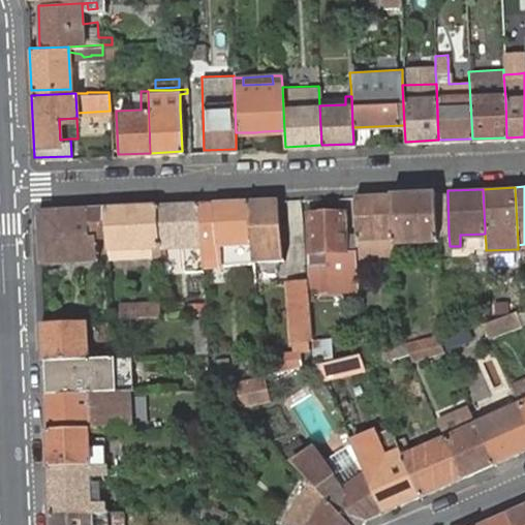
[(448,190),(434,191),(436,234),(449,234),(448,190)]
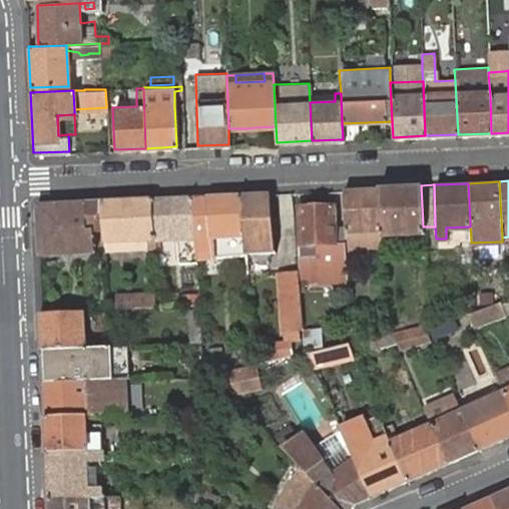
[(421,185),(378,186),(380,228),(380,234),(423,231),(423,226),(421,185)]
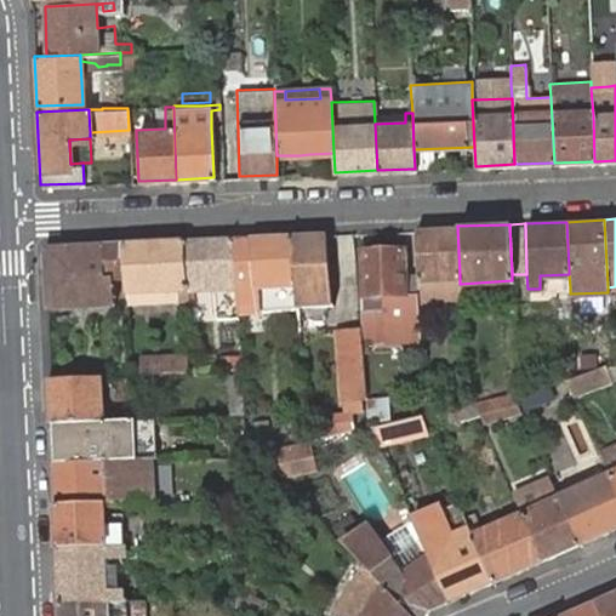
[(457,226),(415,228),(417,277),(418,296),(461,295),(460,284),(460,277),(457,226)]
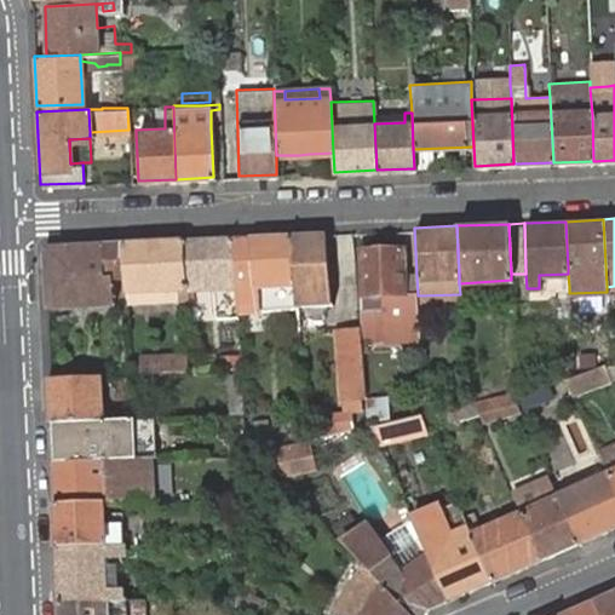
[(325,231),(289,233),(295,303),(331,302),(325,231)]
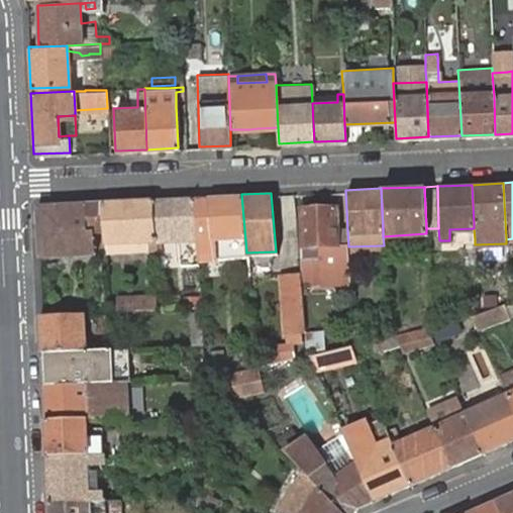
[(197,258),(246,253),(246,252),(241,194),(207,196),(192,197),(196,237),(197,258)]
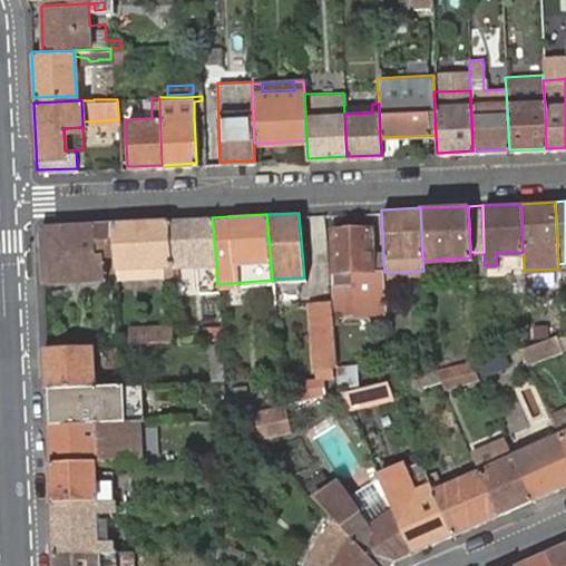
[(217,284),(216,262),(212,217),(166,220),(171,264),(192,264),(192,270),(198,270),(199,289),(217,288),(217,284)]
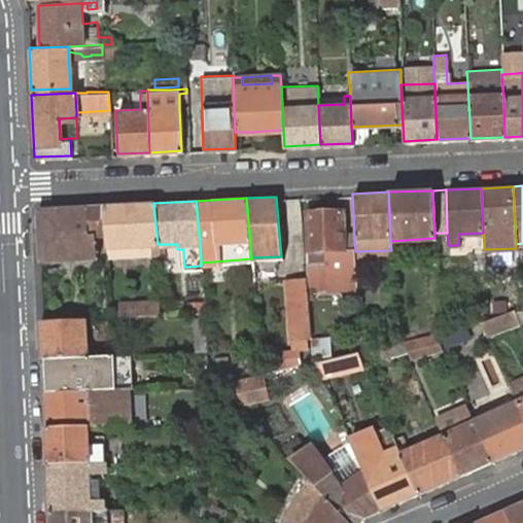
[(103,205),(104,234),(105,247),(149,245),(149,253),(159,252),(158,244),(153,203),(103,205)]
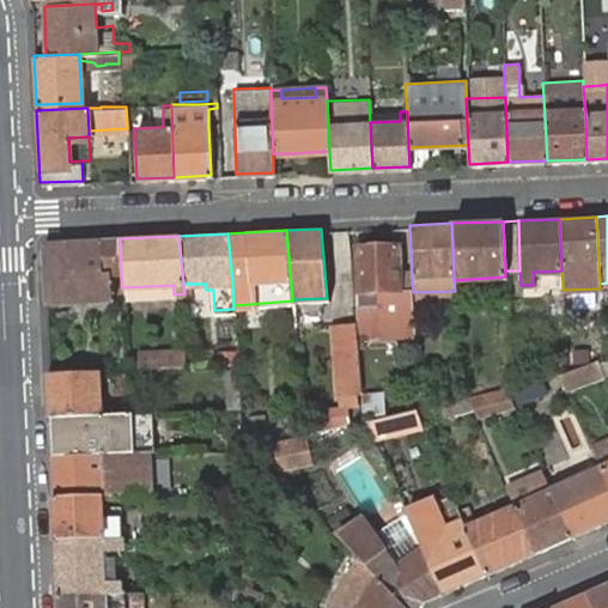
[(42,242),(44,301),(111,298),(110,273),(121,272),(120,238),(42,242)]
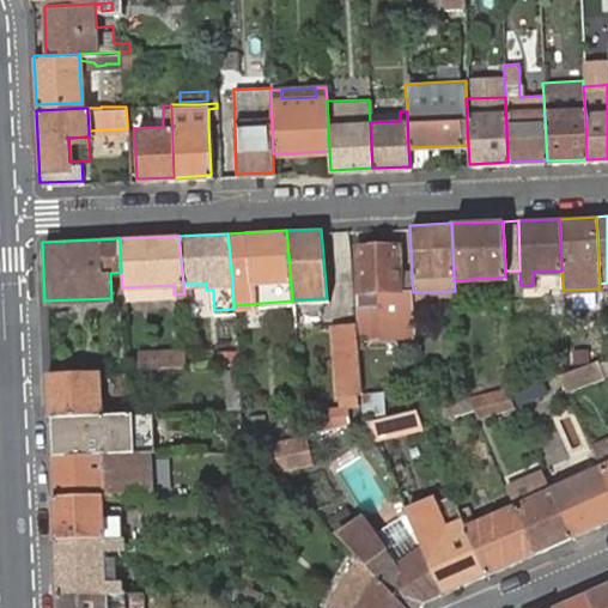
[(399,274),(396,243),(356,245),(358,289),(351,289),(353,323),(356,341),(364,341),(363,334),(415,333),(413,292),(412,273),(399,274)]
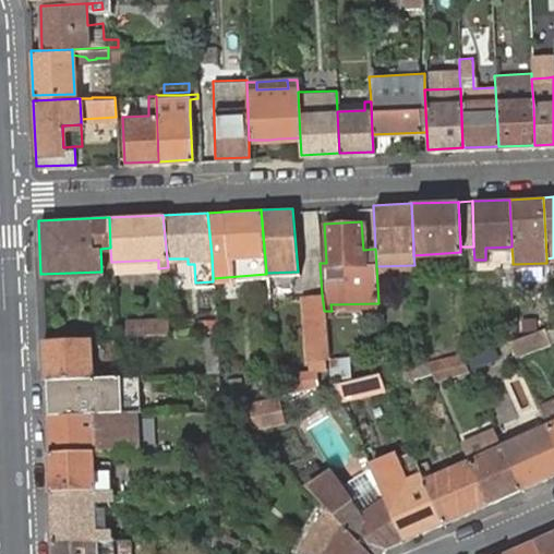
[(111,262),(111,271),(158,268),(158,260),(111,262)]
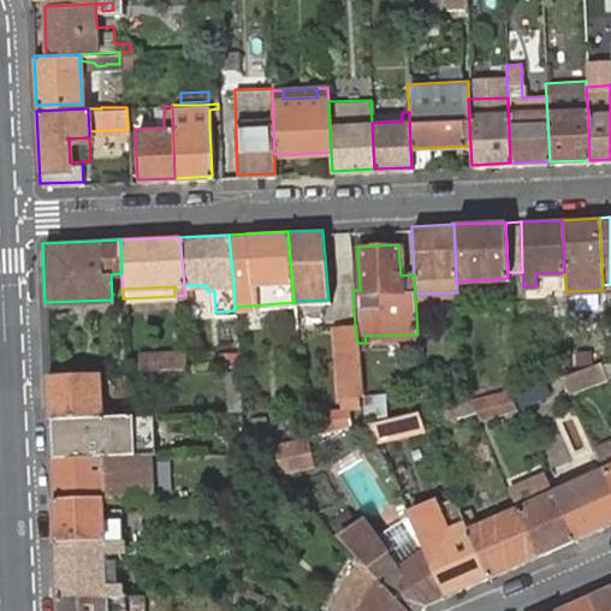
[(359,391),(362,390),(357,343),(355,325),(332,327),(339,393),(342,392),(343,404),(360,403),(359,391)]
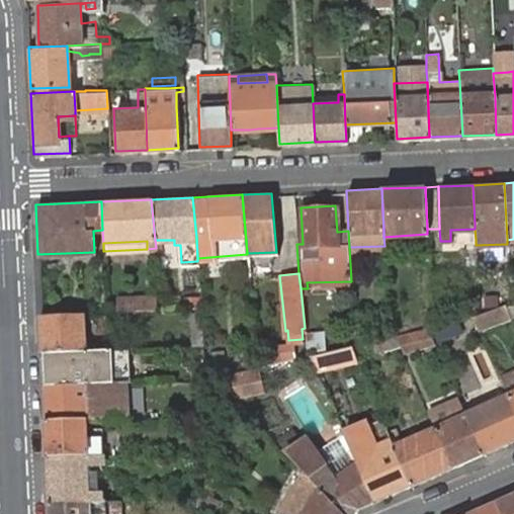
[(155,308),(155,294),(114,295),(115,309),(155,308)]
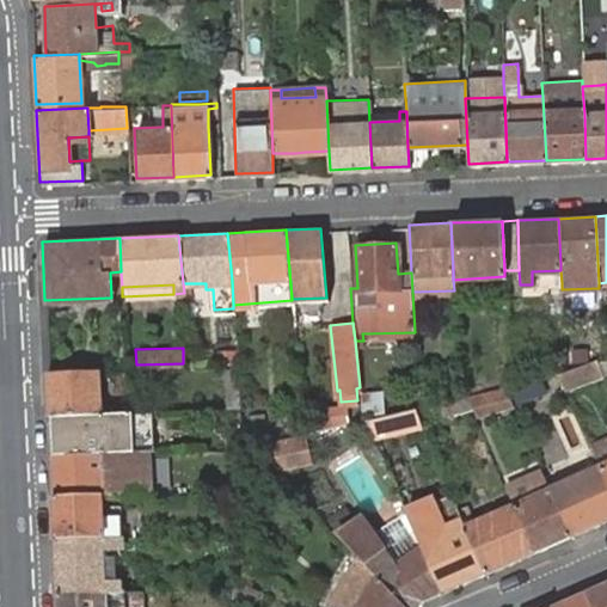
[(218,348),(218,362),(231,361),(230,348),(218,348)]
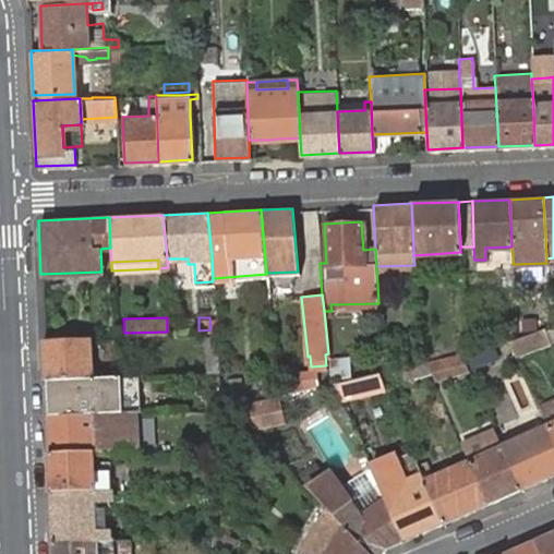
[(539,324),(504,338),(509,353),(545,339),(539,324)]
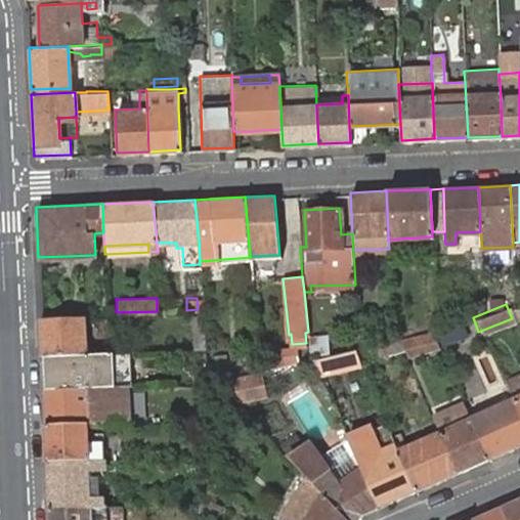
[(40,316),(42,354),(92,353),(92,345),(84,345),(83,315),(40,316)]
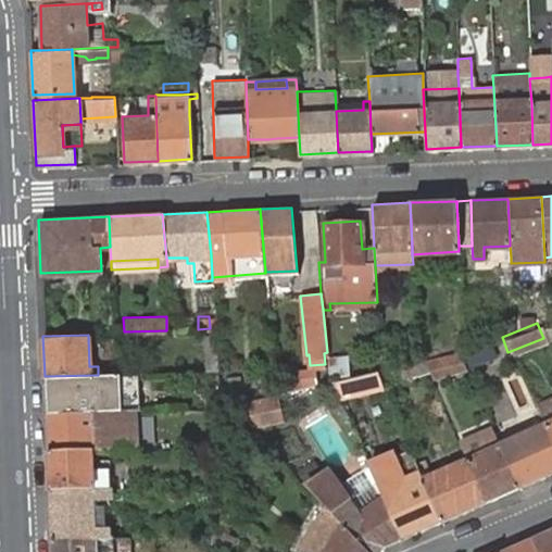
[(205,360),(217,359),(216,337),(204,338),(205,360)]
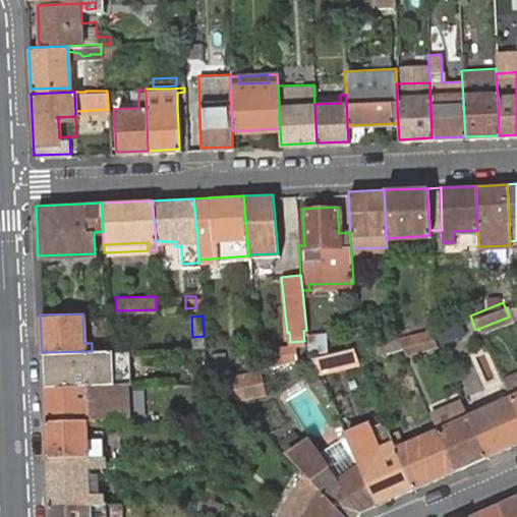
[(397,337),(400,346),(403,351),(436,343),(428,329),(397,337)]
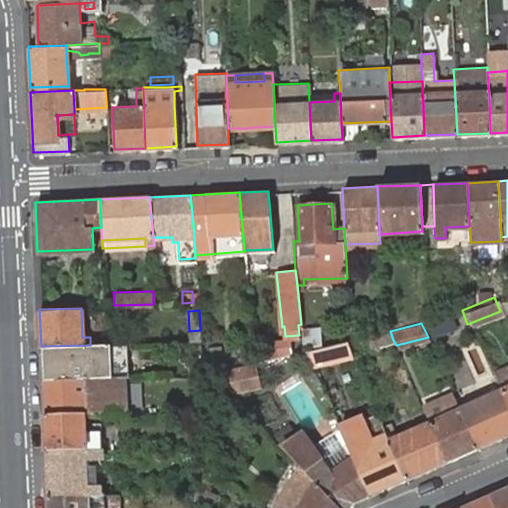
[(319,324),(305,326),(307,347),(321,345),(319,324)]
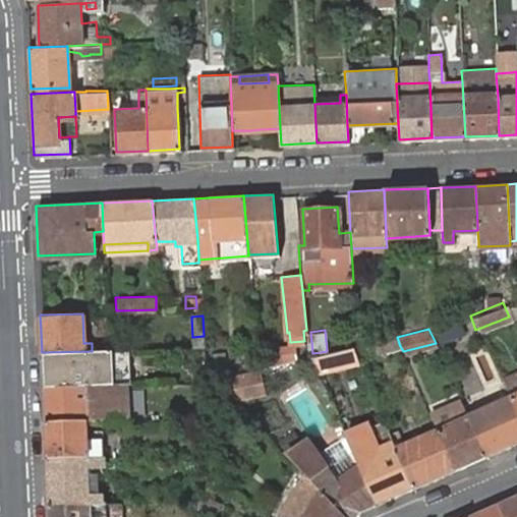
[(393,338),(378,341),(380,351),(400,346),(397,337),(393,338)]
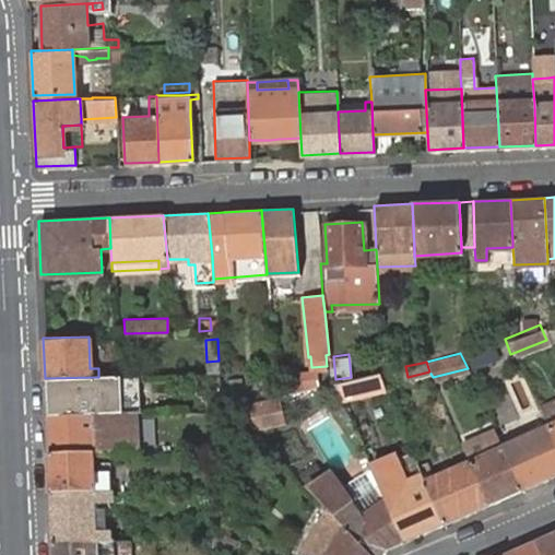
[(271,372),(257,374),(260,394),(274,392),(271,372)]
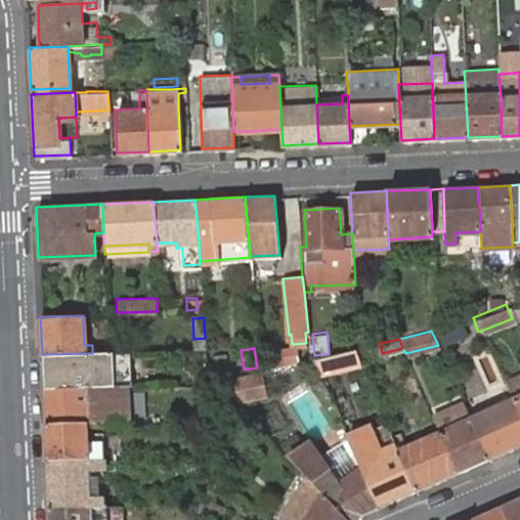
[(295,348),(269,354),(272,366),(298,360),(295,348)]
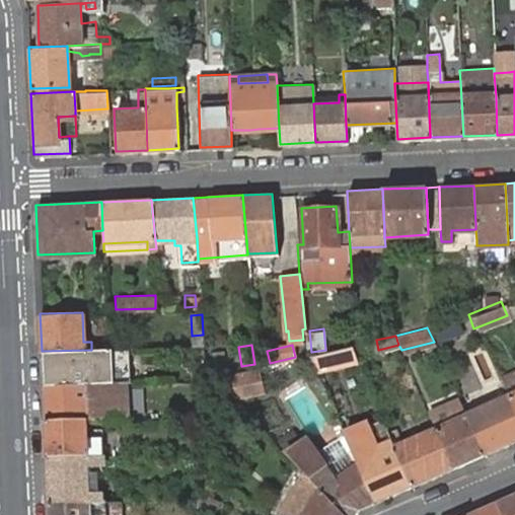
[(42,351),(43,384),(94,383),(112,383),(125,382),(123,348),(123,347),(91,350),(42,351)]
